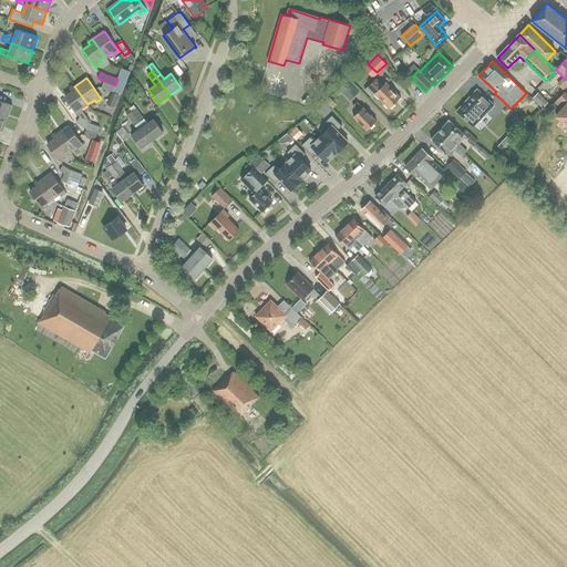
[(566,86),(566,80),(564,78),(557,83),(563,90),(566,86)]
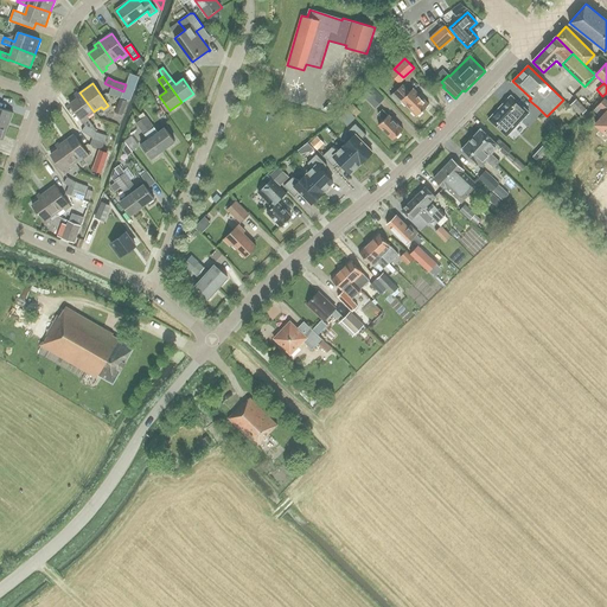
[(403,84),(390,96),(398,103),(401,101),(417,116),(429,104),(413,88),(410,91),(403,84)]
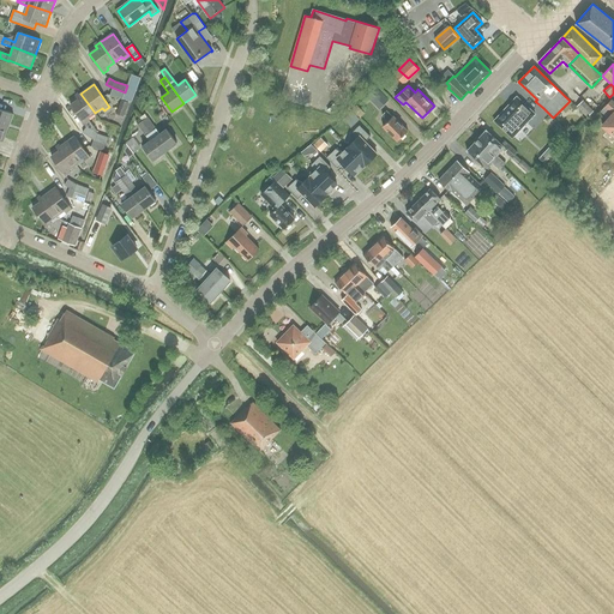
[(389,100),(377,86),(368,96),(380,108),(389,100)]
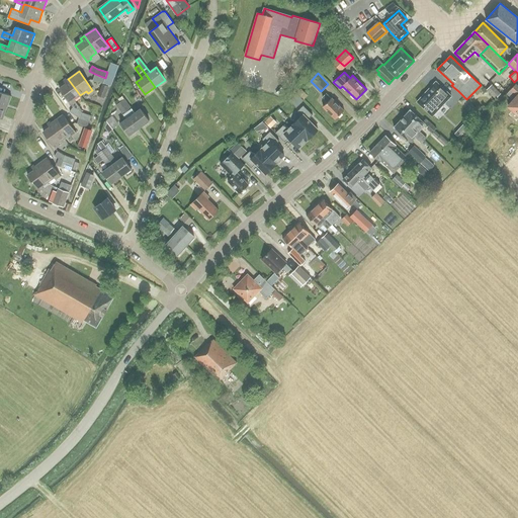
[(105,78),(95,74),(93,80),(103,84),(105,78)]
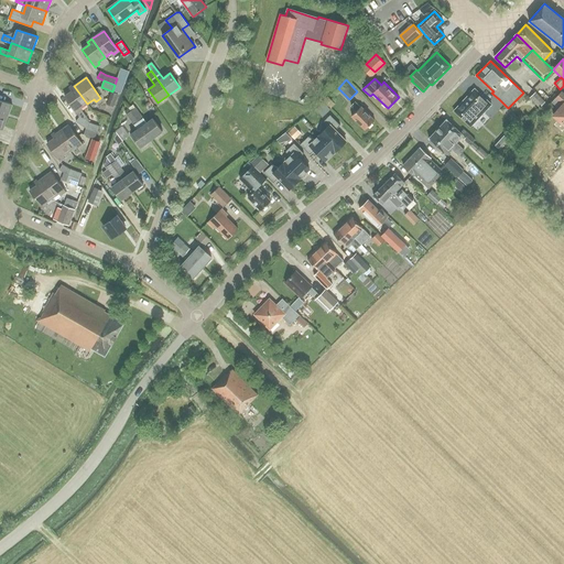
[(122,83),(117,80),(114,89),(119,91),(122,83)]
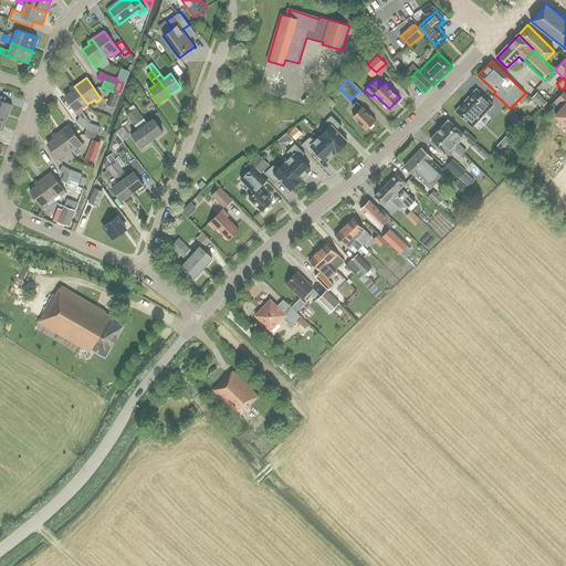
[(86,128),(86,129),(97,133),(100,126),(88,123),(90,121),(81,109),(87,104),(74,86),(70,90),(72,92),(64,96),(77,115),(79,114),(80,117),(76,122),(86,128)]
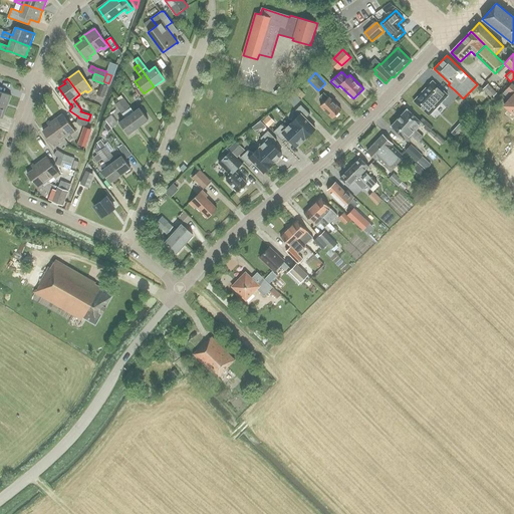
[(429,115),(448,95),(433,81),(414,101),(429,115)]
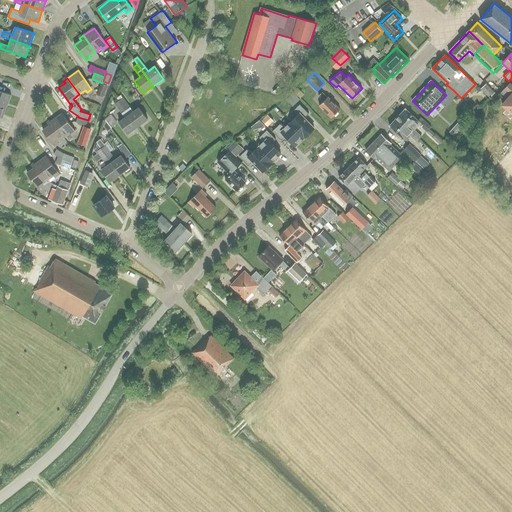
[(108,85),(102,83),(97,94),(103,97),(108,85)]
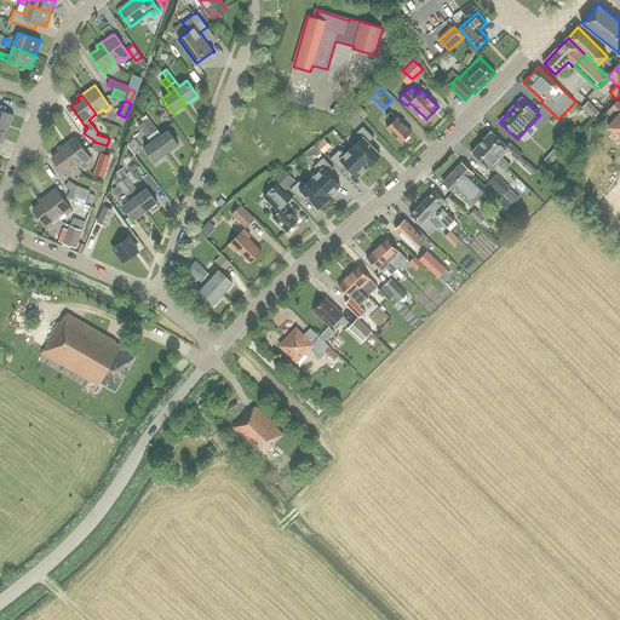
[(608,127),(614,132),(619,137),(619,103),(618,101),(607,113),(610,116),(615,112),(619,115),(608,127)]
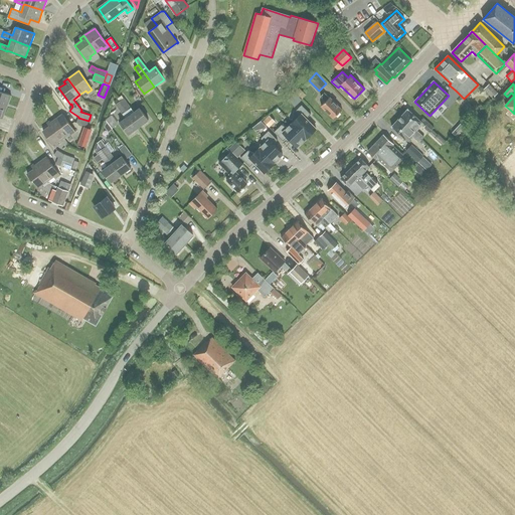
[(493,99),(498,94),(489,84),(484,90),(493,99)]
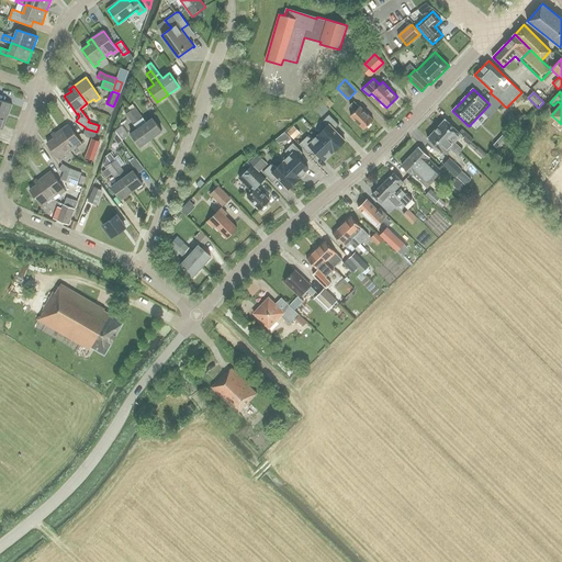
[(493,103),(497,99),(491,93),(486,99),(493,103)]
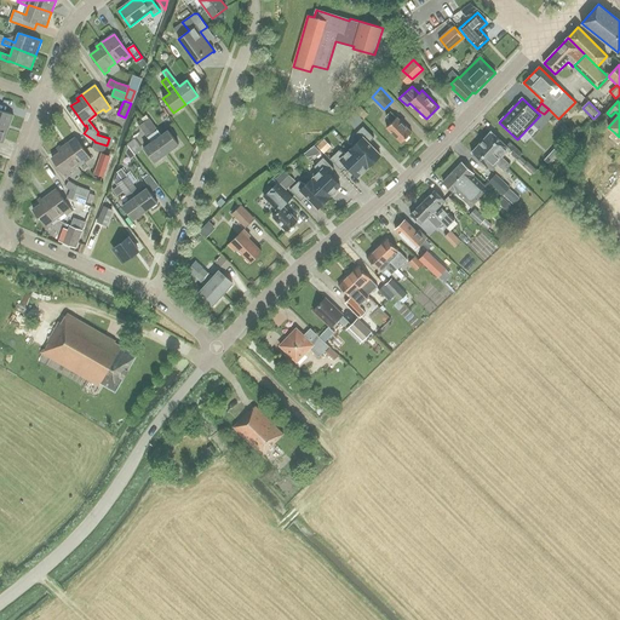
[(360,107),(355,112),(363,120),(368,115),(360,107)]
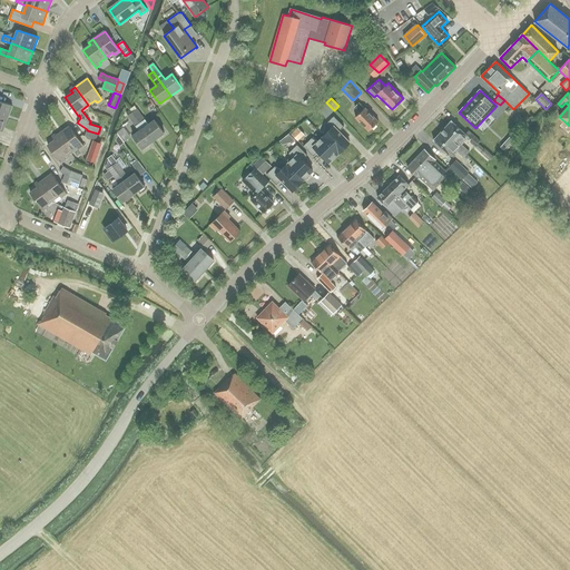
[(0,116),(8,119),(12,106),(0,100),(0,116)]
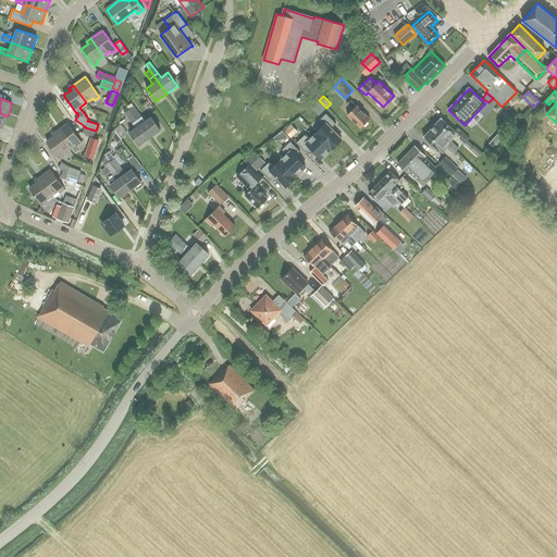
[(347,114),(361,128),(370,119),(357,106),(356,106),(351,100),(347,104),(353,110),(347,114)]
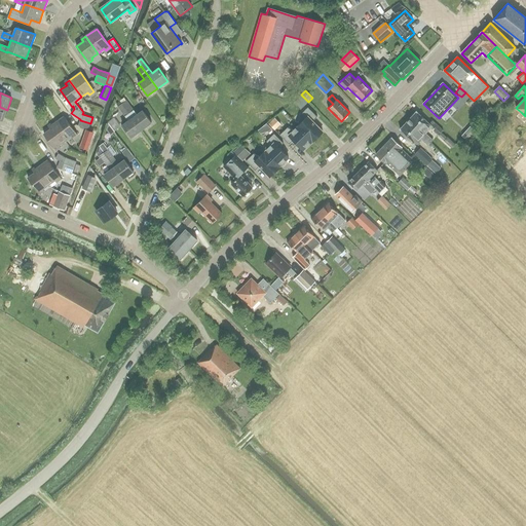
[(126,101),(122,104),(142,130),(151,123),(143,111),(137,115),(126,101)]
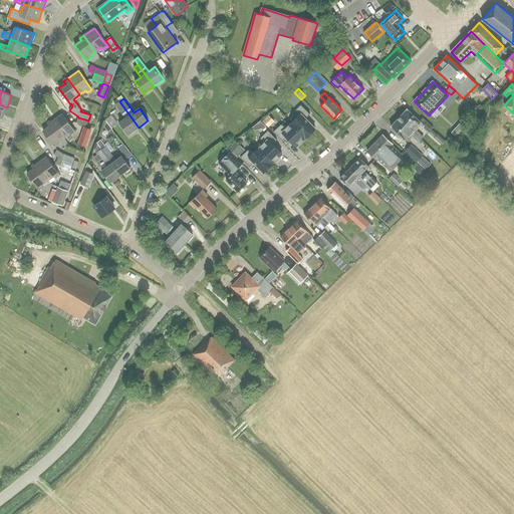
[(139,127),(119,101),(115,104),(125,118),(119,122),(129,135),(139,127)]
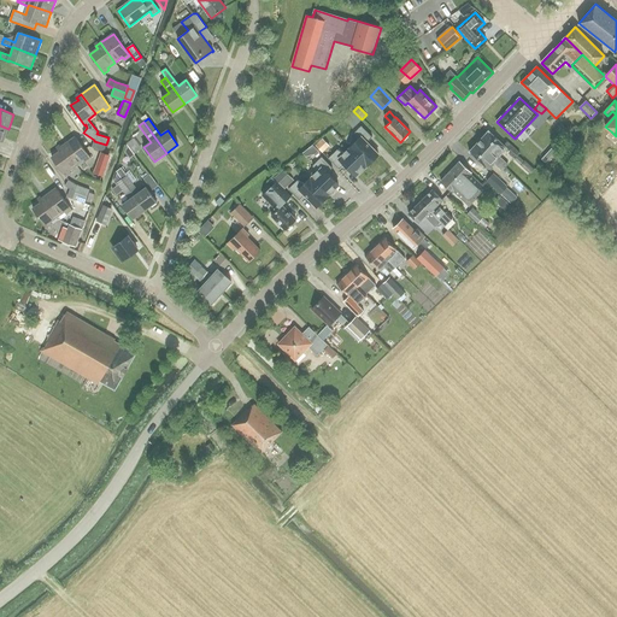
[(359,139),(353,145),(370,163),(378,154),(366,142),(372,137),(362,127),(356,131),(357,133),(359,139)]
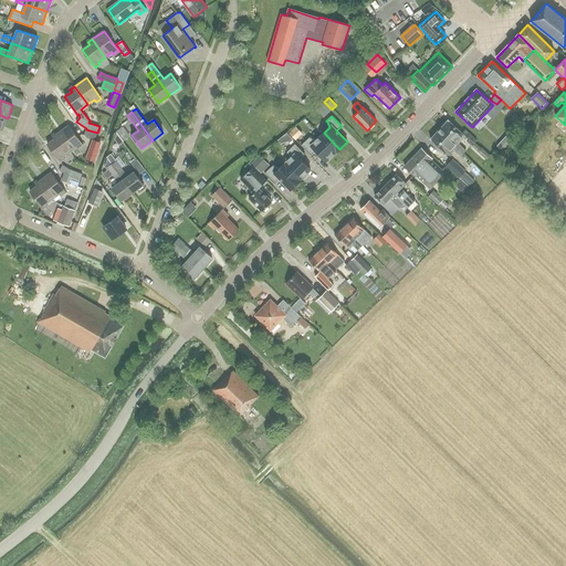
[(458,144),(463,138),(472,146),(477,140),(465,129),(462,133),(448,119),(441,127),(449,135),(458,144)]
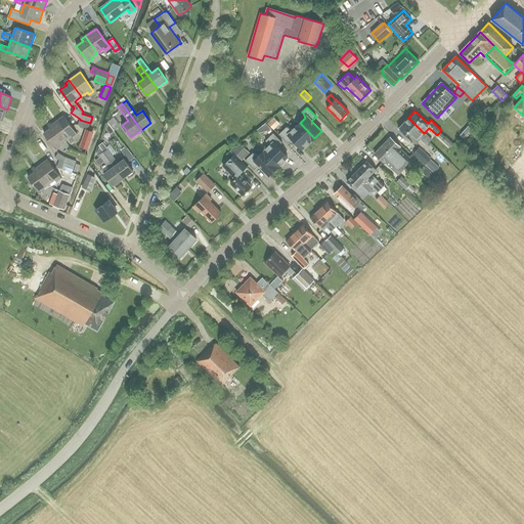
[(115,114),(106,120),(113,129),(121,123),(115,114)]
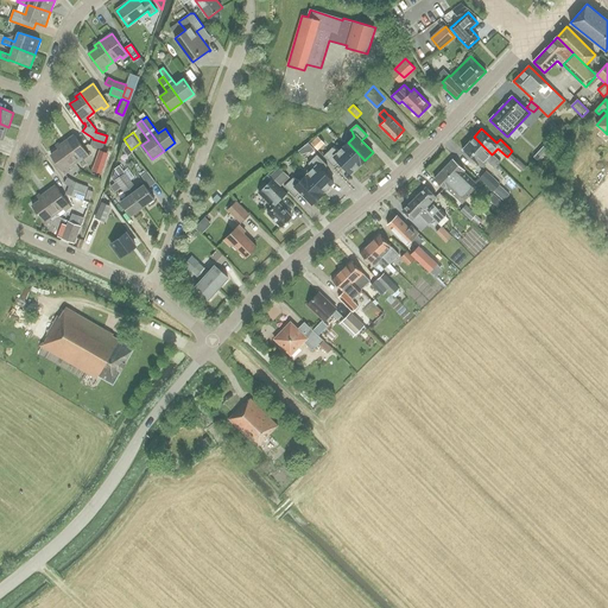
[(74,134),(62,144),(76,163),(83,158),(84,160),(89,157),(74,134)]
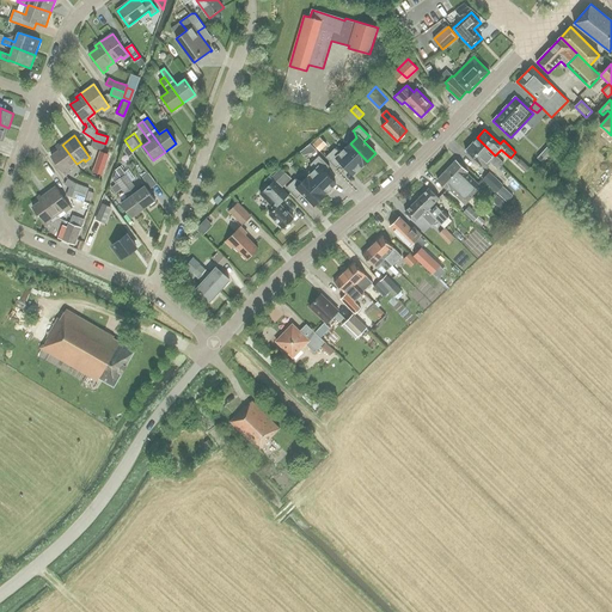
[(319,138),(313,144),(320,151),(326,145),(319,138)]
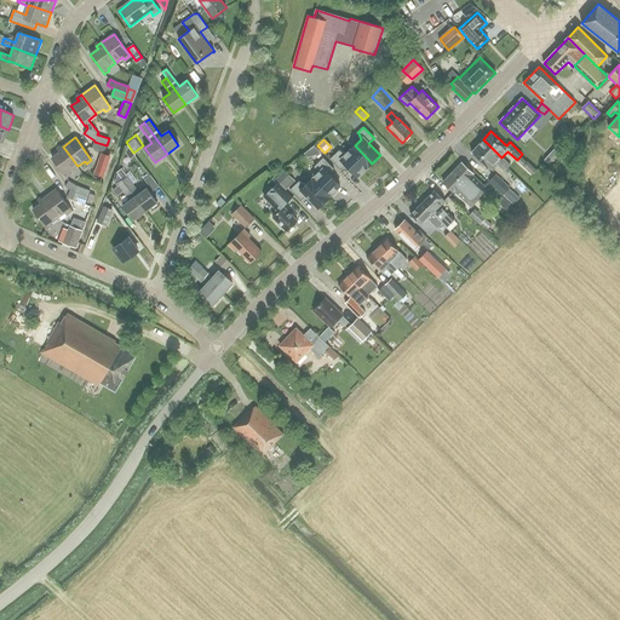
[(511,166),(501,158),(492,148),(483,139),(471,151),(491,170),(498,162),(506,170),(511,166)]
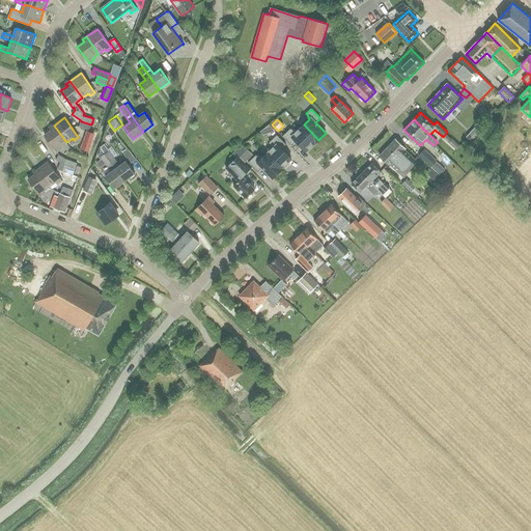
[(91,124),(81,121),(79,127),(89,131),(91,124)]
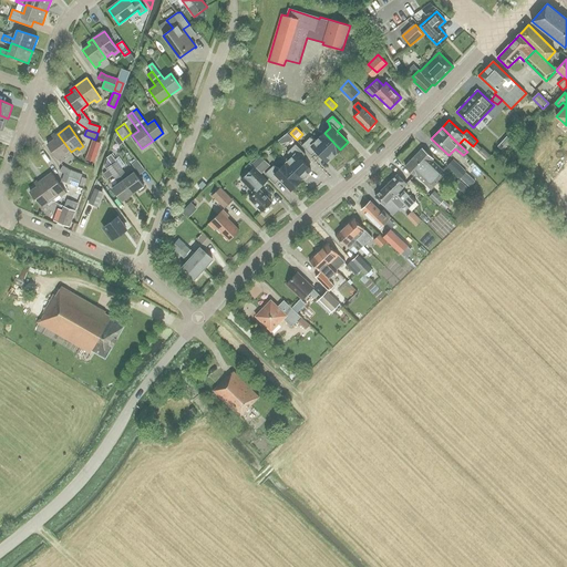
[(340,150),(325,133),(322,135),(317,141),(311,137),(310,137),(302,145),(311,156),(317,151),(327,162),(338,152),(340,150)]
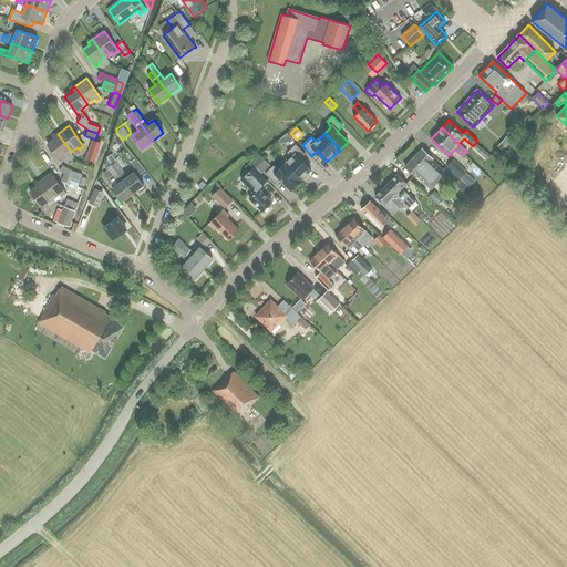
[(71,152),(58,134),(53,137),(54,140),(48,144),(61,163),(65,160),(63,157),(71,152)]
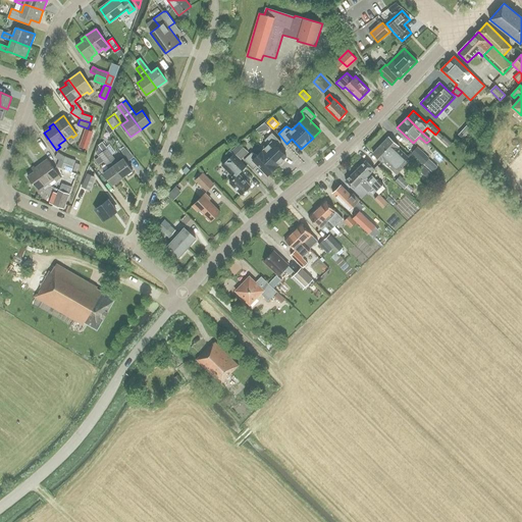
[(266,136),(272,129),(266,123),(260,129),(266,136)]
